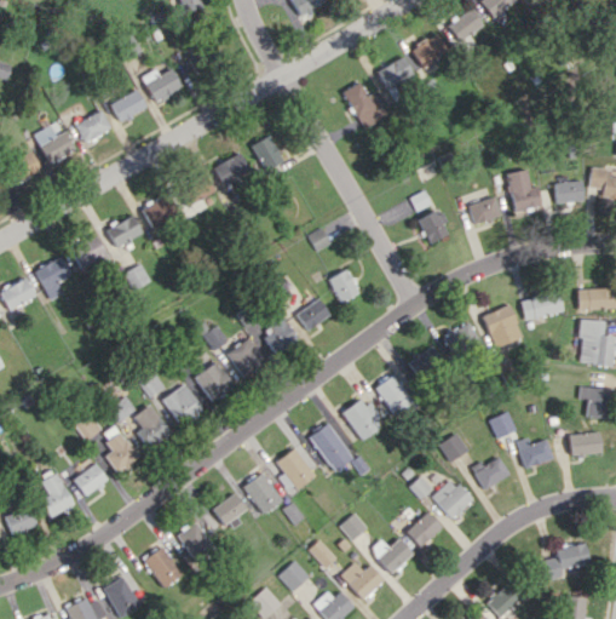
[(208,7),(206,0),(180,0),(183,13),(208,7)]
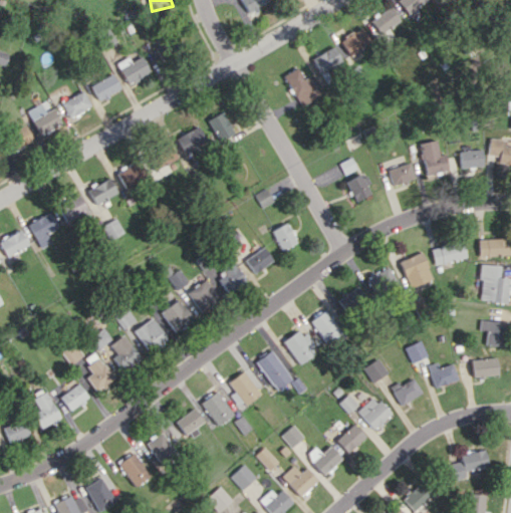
[(243,0),(252,17),(263,11),(261,7),(273,1),(272,0),(243,0)]
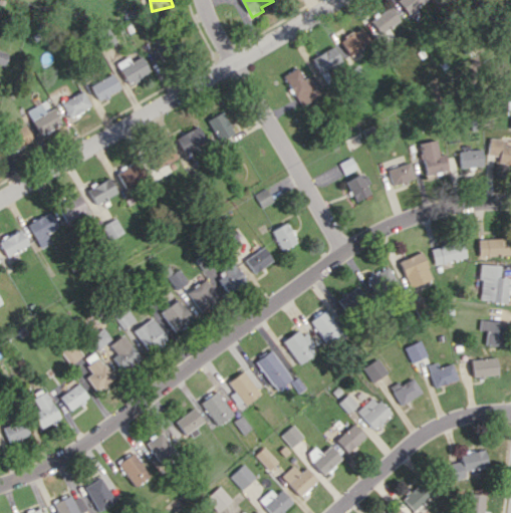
[(398,0),(409,15),(429,0),(398,0)]
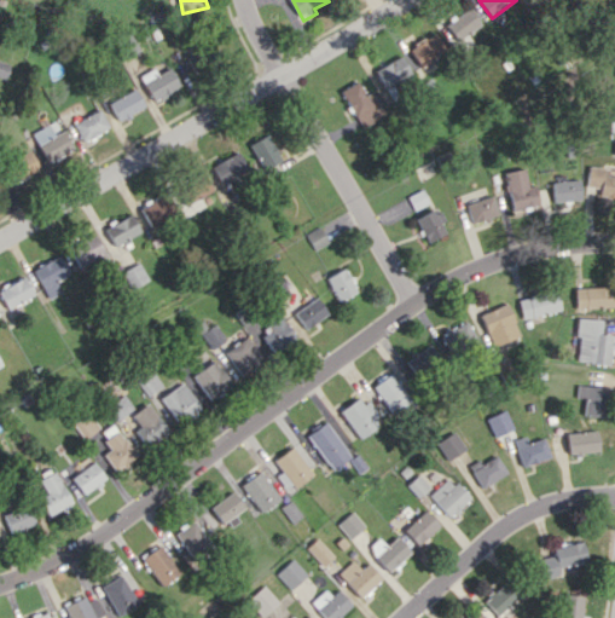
[(485,26),(473,9),(448,26),(460,42),(485,26)]
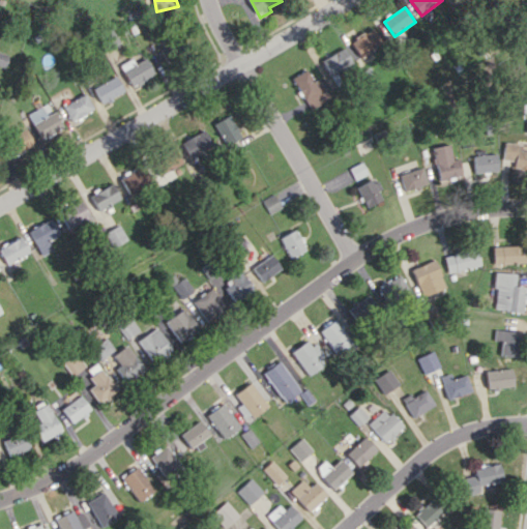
[(362,57),(385,45),(376,28),(353,40),(362,57)]
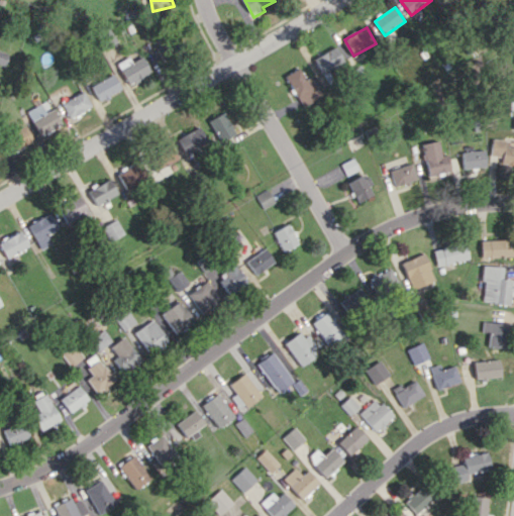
[(346,65),(339,48),(316,58),(323,74),(346,65)]
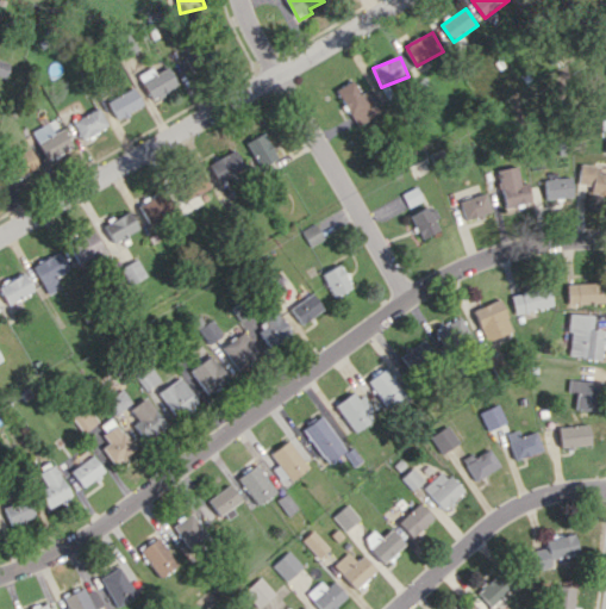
[(12,64),(0,58),(0,75),(7,79),(12,64)]
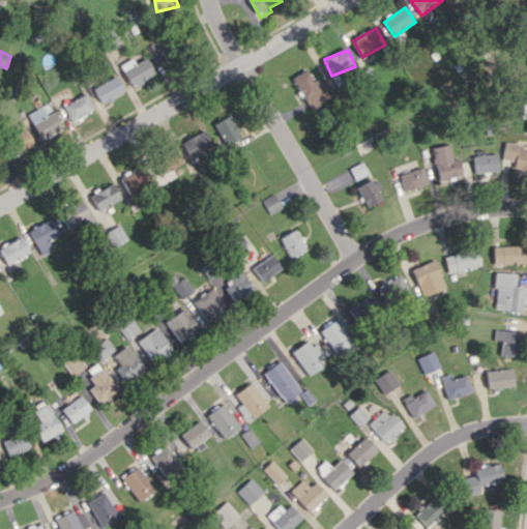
[(135,59),(123,64),(133,87),(157,77),(149,58),(137,63),(135,59)]
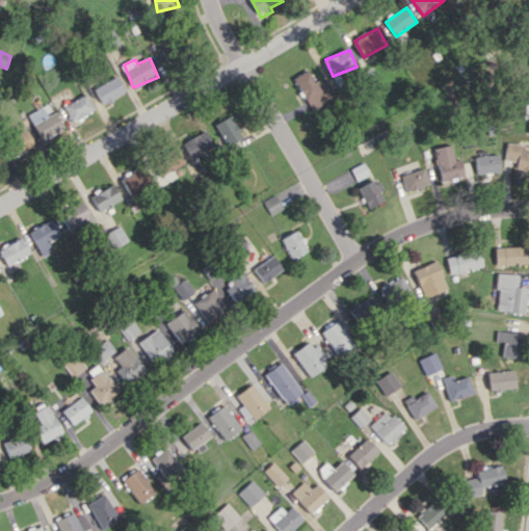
[(317,82),(311,71),(295,78),(313,110),(335,99),(324,78),(317,82)]
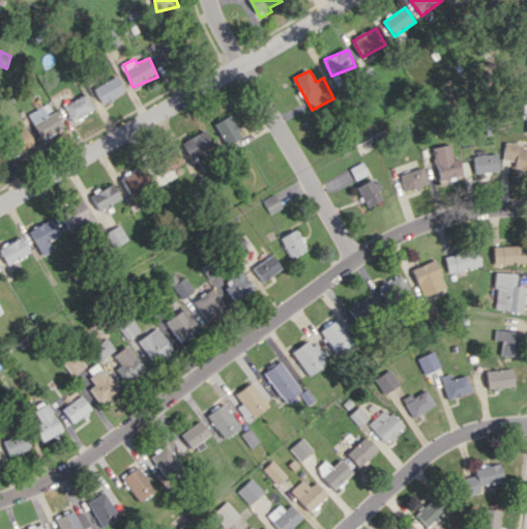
[(126,94),(119,77),(95,88),(104,105),(126,94)]
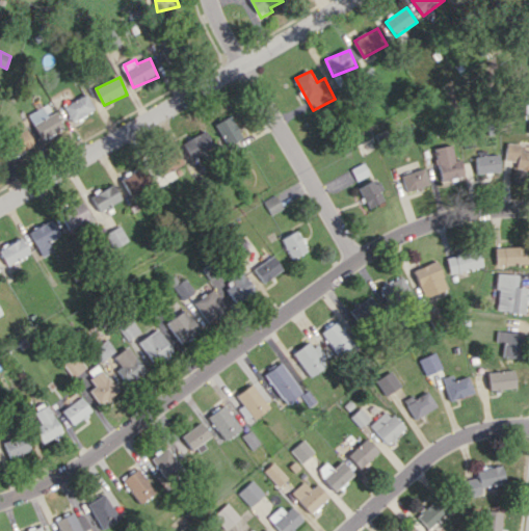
[(97,110),(88,95),(65,106),(74,123),(97,110)]
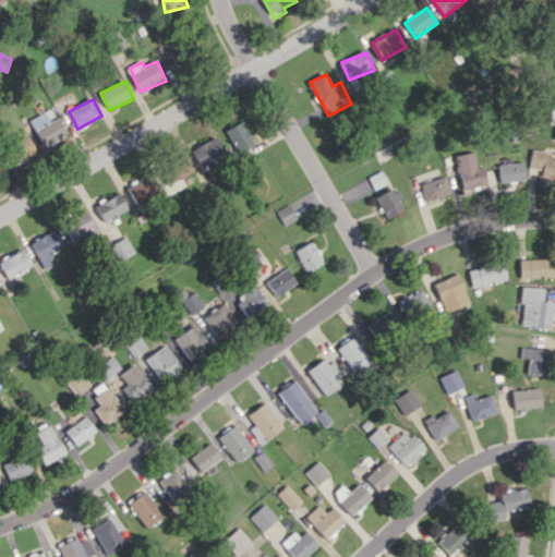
[(45,147),(68,137),(55,109),(32,119),(45,147)]
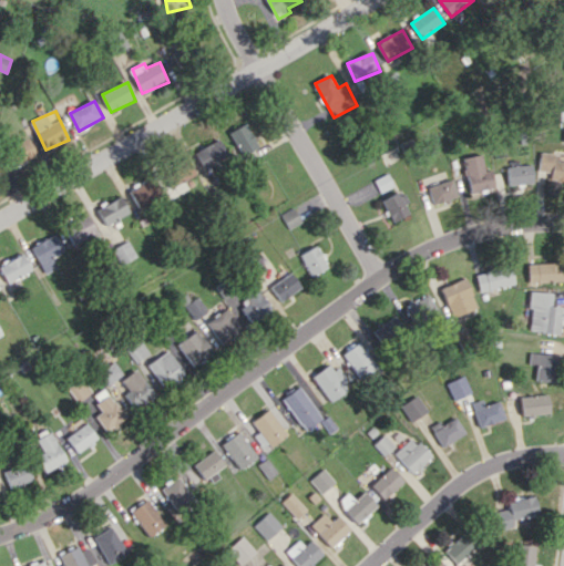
[(232,132),(243,158),(260,151),(248,124),(232,132)]
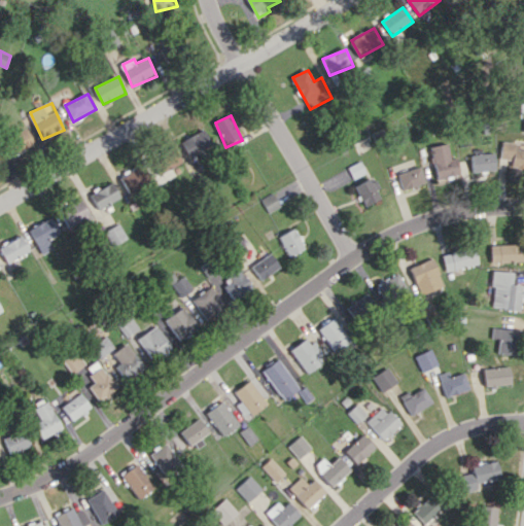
[(35,144),(26,129),(4,142),(13,158),(35,144)]
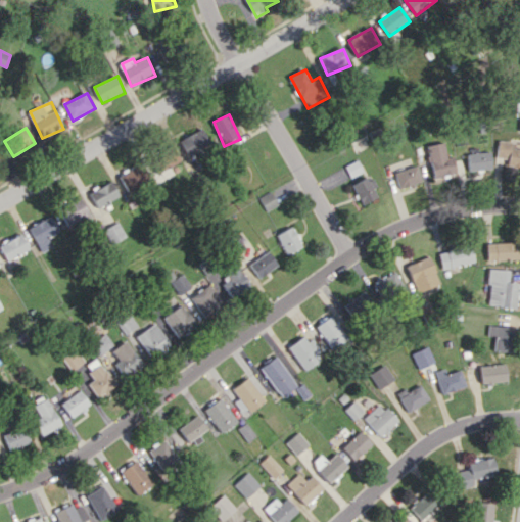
[(211,144),(202,129),(180,141),(189,156),(211,144)]
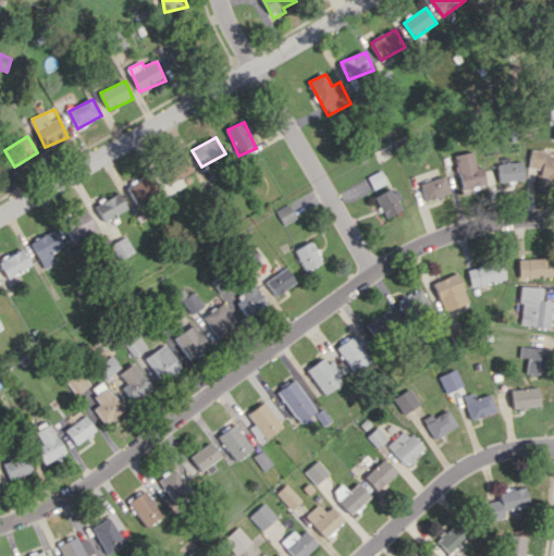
[(543,171),(542,176),(553,177),(553,158),(550,158),(551,152),(532,150),(530,169),(543,171)]
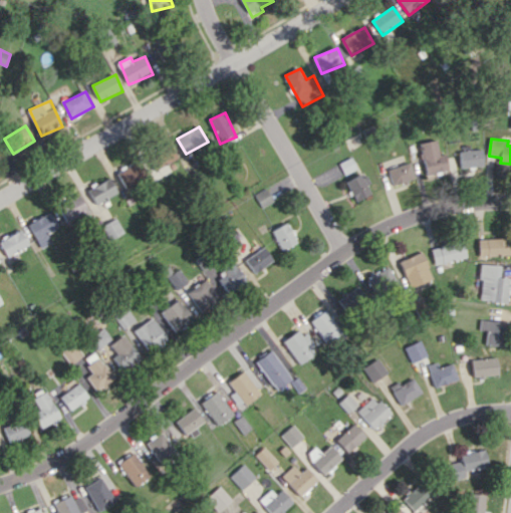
[(446,154),(441,155),(437,141),(422,144),(429,176),(450,171),(446,154)]
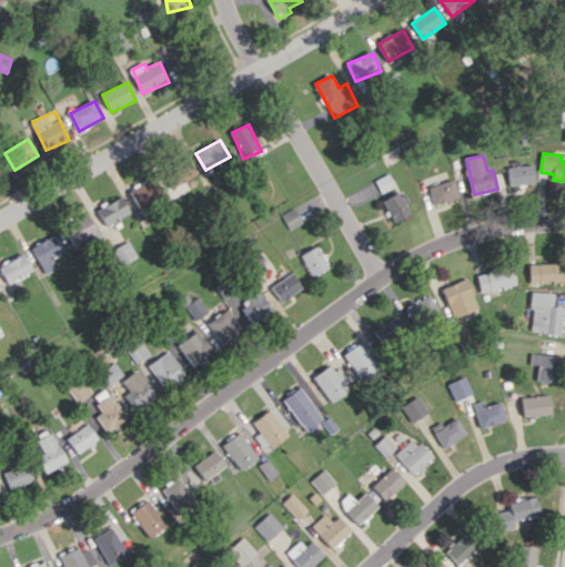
[(167,176),(179,189),(195,171),(183,159),(167,176)]
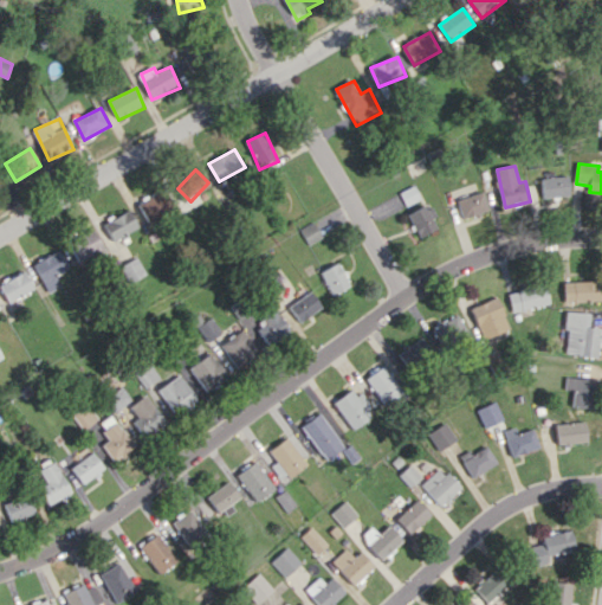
[(544,178),(544,198),(570,197),(570,177),(544,178)]
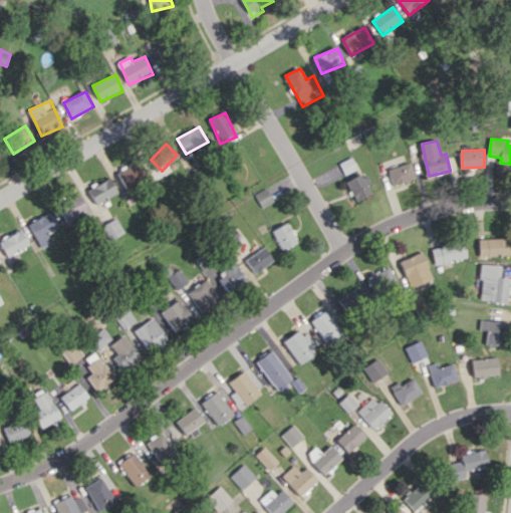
[(395,186),(416,179),(411,163),(390,170),(395,186)]
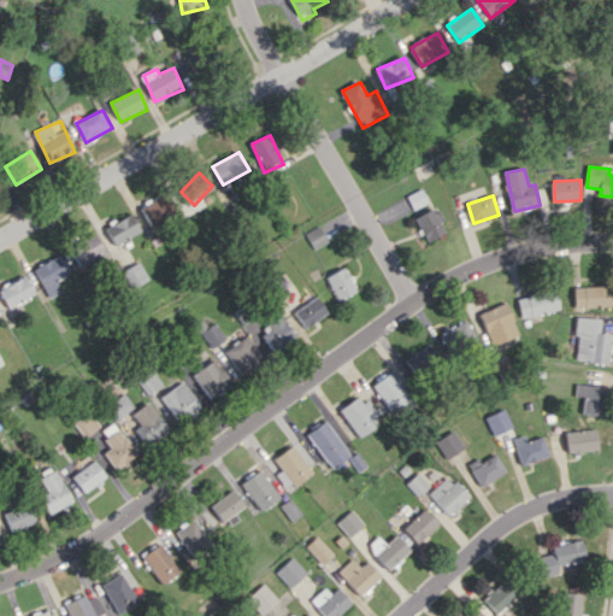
[(154,228),(174,216),(161,197),(142,209),(154,228)]
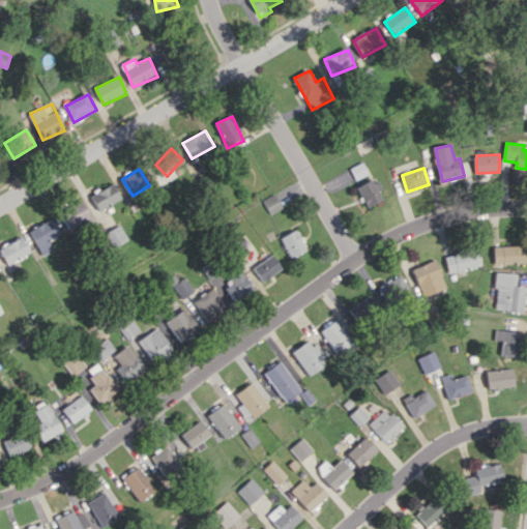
[(378,178),(358,188),(369,208),(384,200),(379,192),(384,189),(378,178)]
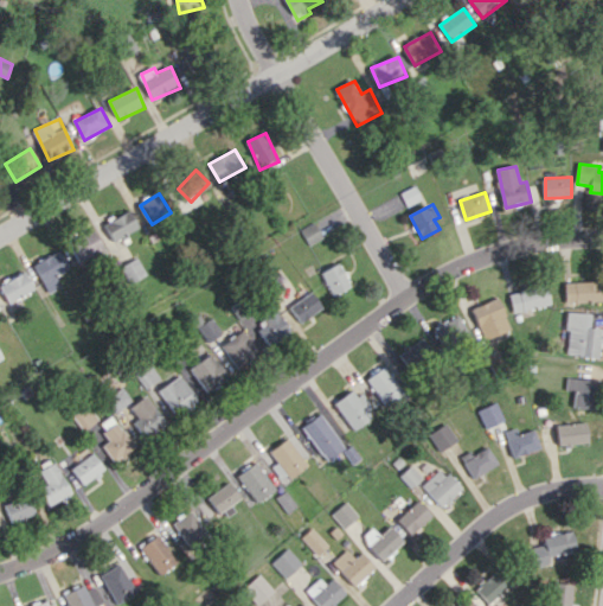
[(140,229),(130,211),(106,224),(115,242),(140,229)]
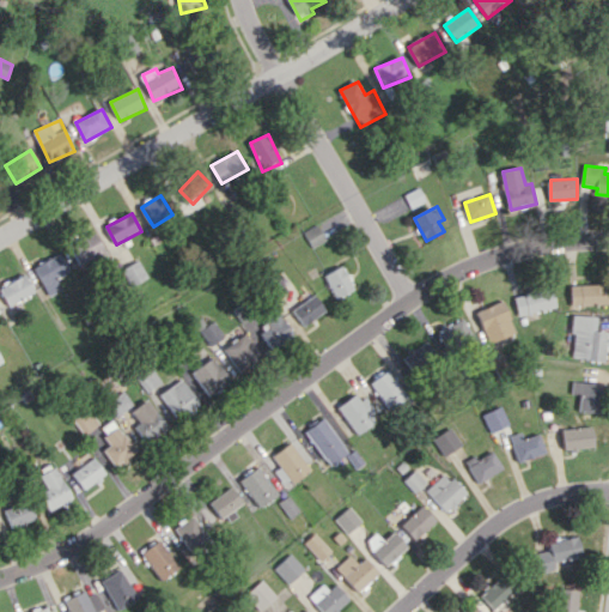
[(314,248),(327,241),(320,225),(305,234),(314,248)]
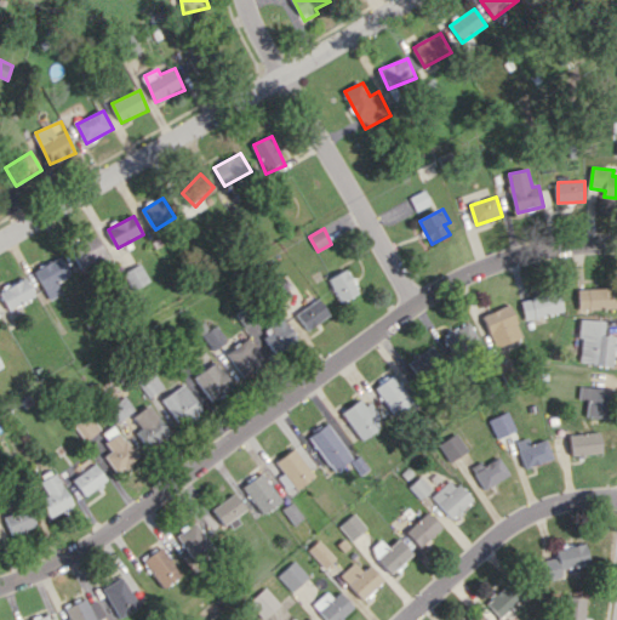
[(84,271),(109,255),(97,237),(72,252),(84,271)]
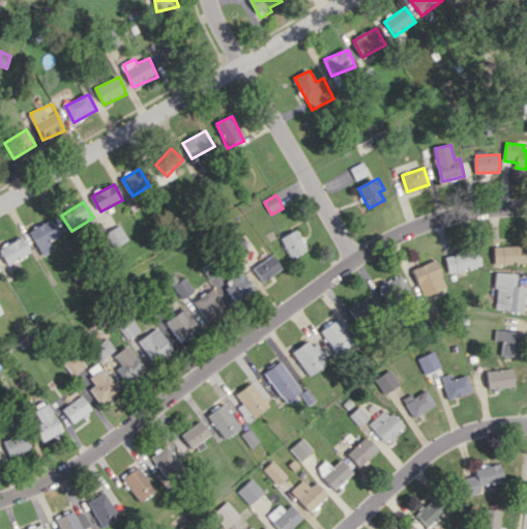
[(62,235),(53,218),(30,231),(45,257),(56,251),(51,242),(62,235)]
